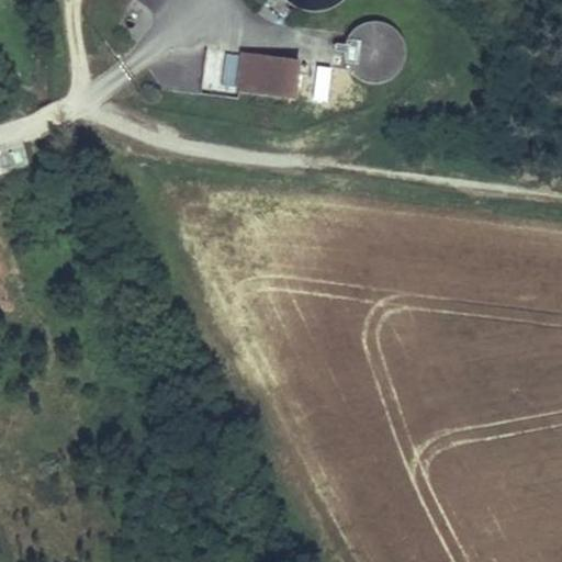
[(284,0),(298,9),(313,12),(328,9),(341,1),(343,0),(284,0)]
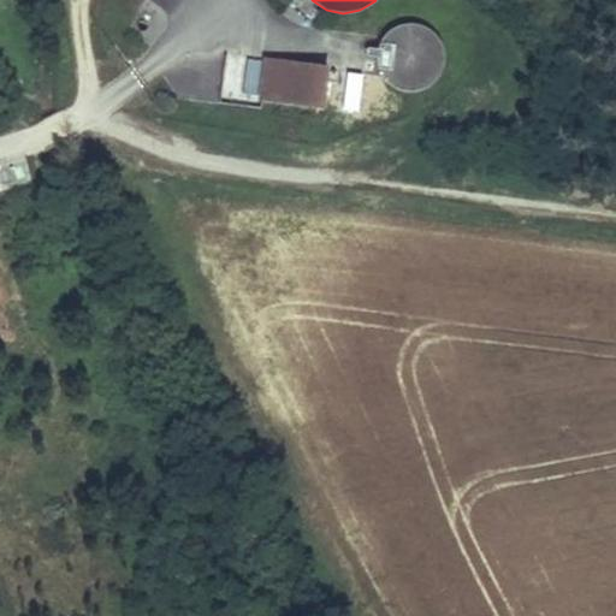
[(384,81),(395,89),(407,93),(420,92),(431,86),(439,76),(444,64),(444,51),(438,37),(426,28),(413,24),(398,27),(386,33),(379,43),(375,57),(378,69),(384,81)]
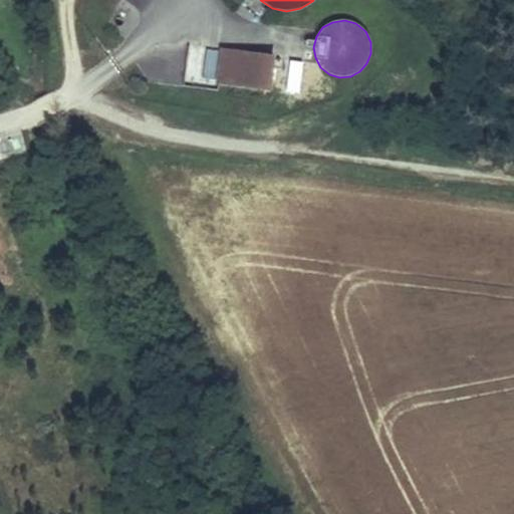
[(212,81),(214,46),(190,45),(189,81),(212,81)]
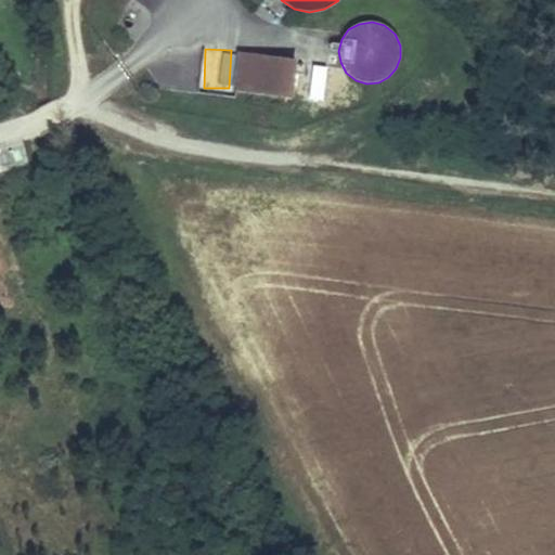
[(296,61),(241,53),(236,89),(291,97),(296,61)]
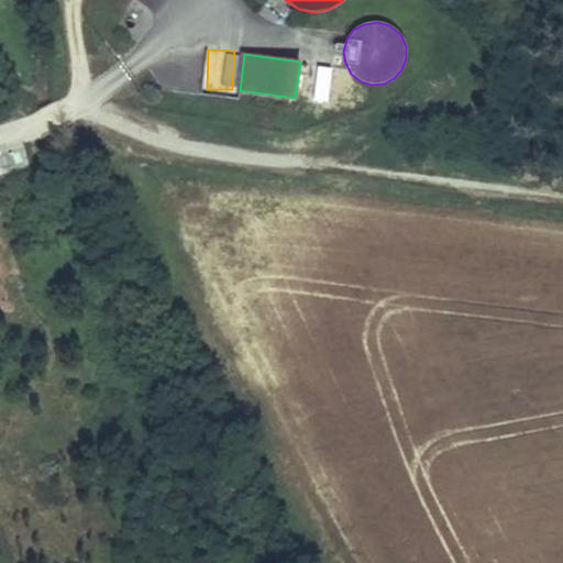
[(0,169),(19,165),(15,153),(0,156),(0,169)]
